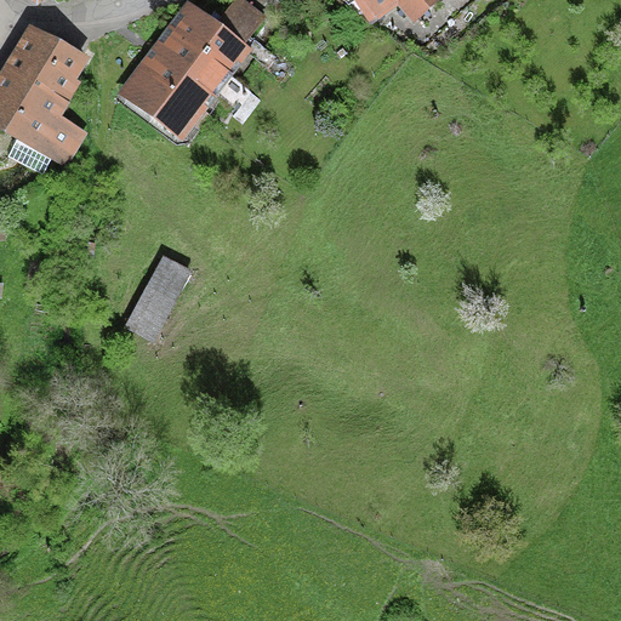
[(309,0),(278,0),(277,3),(298,17),(309,0)]
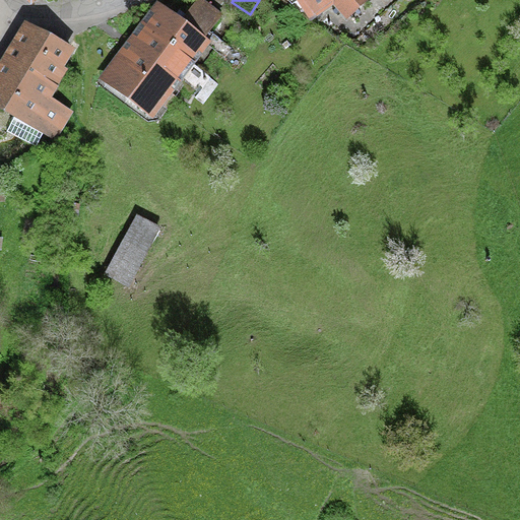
[(299,0),(312,17),(331,0),(332,0),(345,14),(361,0),(299,0)]
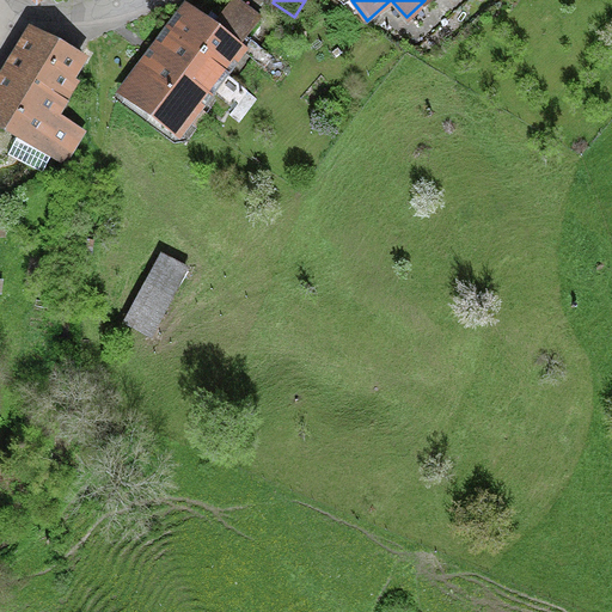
[(209,31),(187,13),(124,96),(175,135),(238,51),(234,49),(256,20),(231,1),(209,31)]
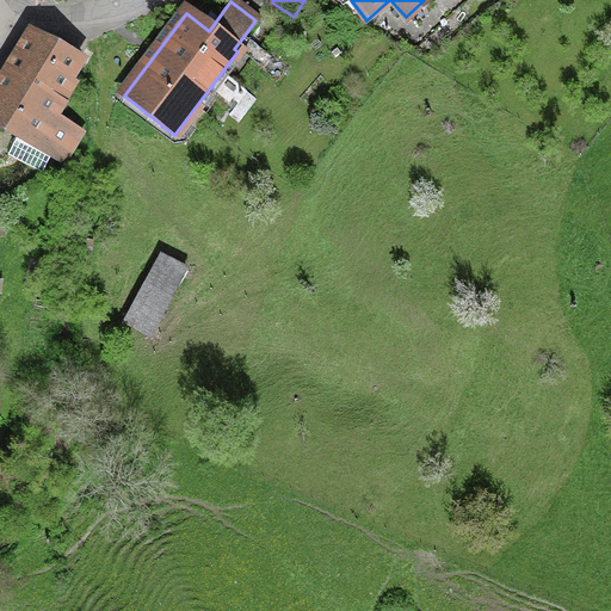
[(0,80),(0,129),(16,137),(50,155),(53,156),(71,125),(42,111),(48,100),(55,104),(79,59),(31,32),(0,80)]
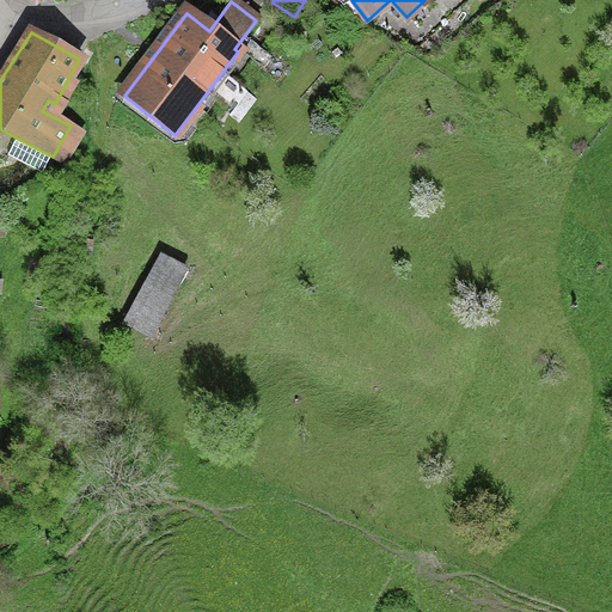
[(16,138),(6,155),(41,173),(50,155),(16,138)]
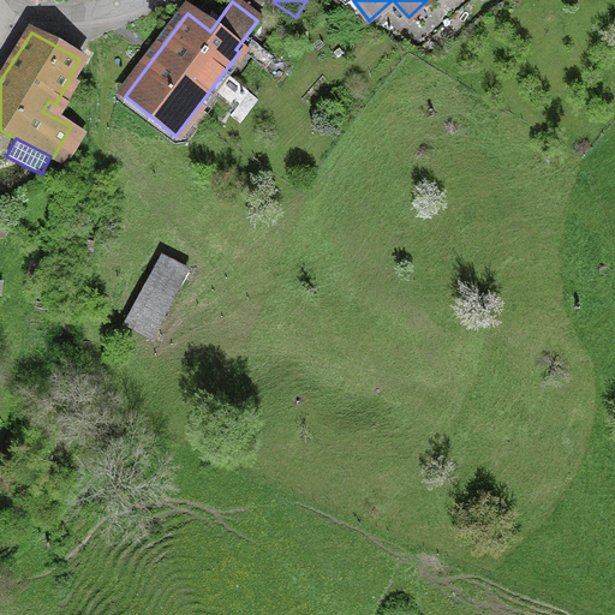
[(184,274),(160,261),(125,324),(149,336),(184,274)]
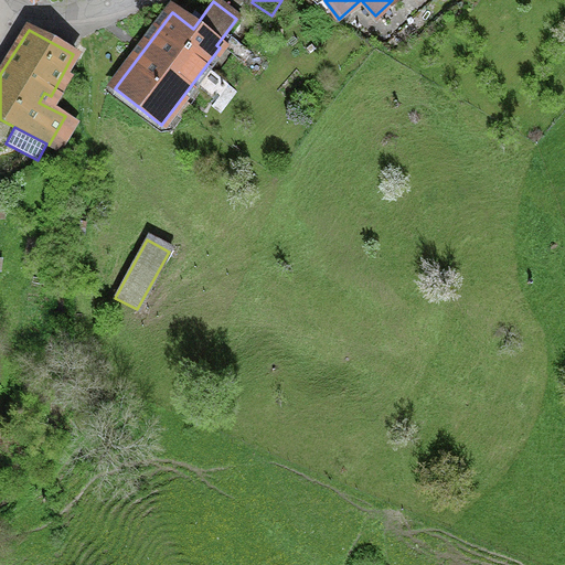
[(0,445),(0,475),(14,465),(0,445)]
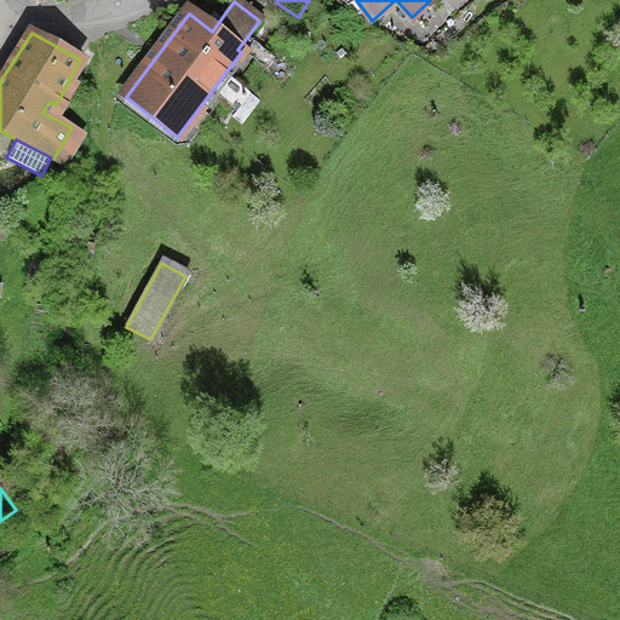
All buildings are outlined.
